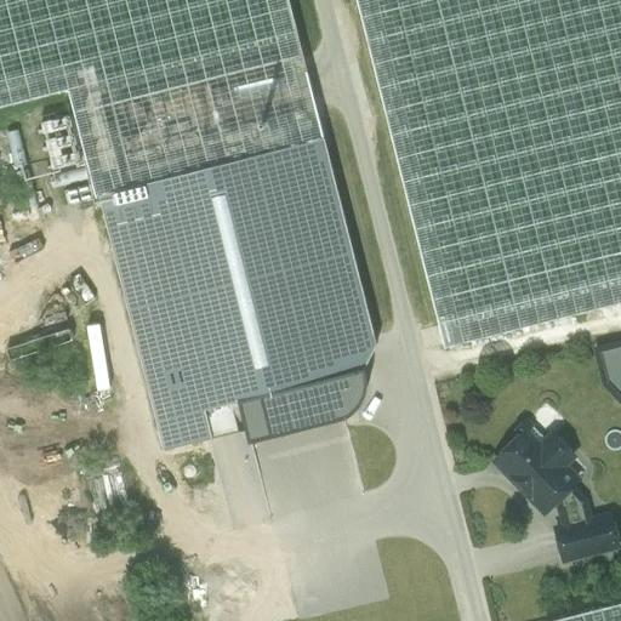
[(288,0),(0,0),(0,109),(68,92),(96,198),(98,198),(324,140),(288,0)]
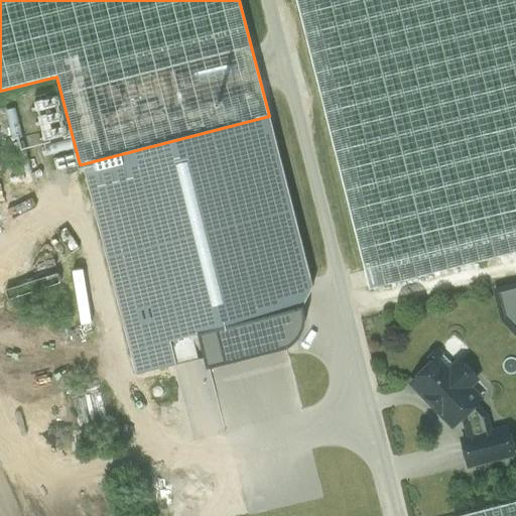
[(515,0),(295,0),(369,289),(515,252),(515,0)]
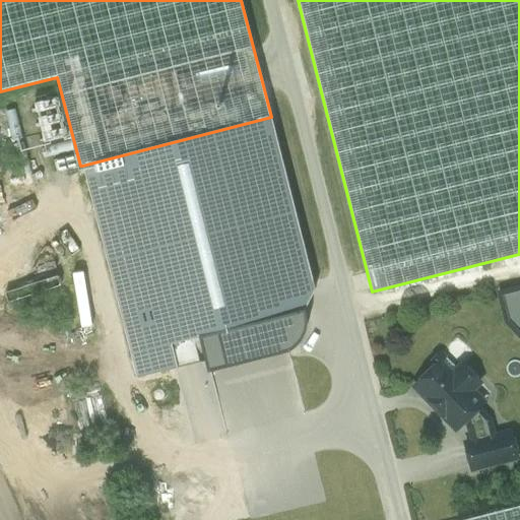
[(316,290),(271,117),(82,166),(137,378),(207,361),(201,338),(279,318),(304,310),(316,290)]
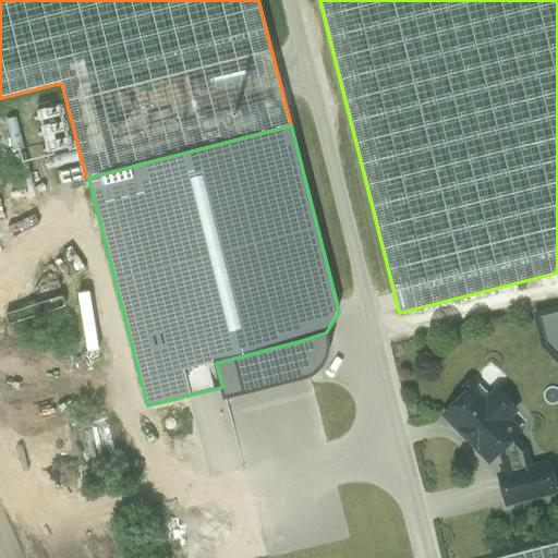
[(82,167),(58,173),(62,185),(84,180),(82,167)]
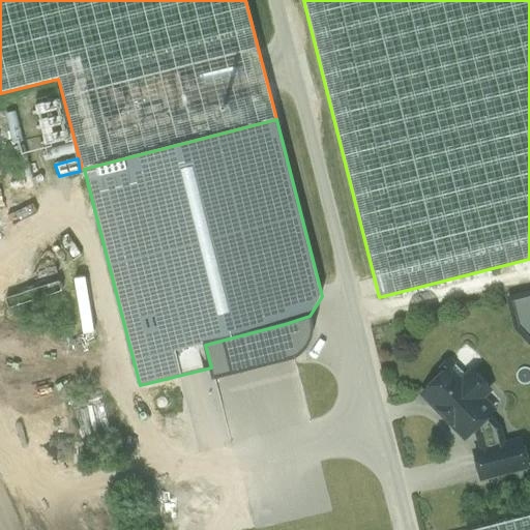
[(53,267),(23,276),(27,288),(0,296),(3,307),(60,289),(53,267)]
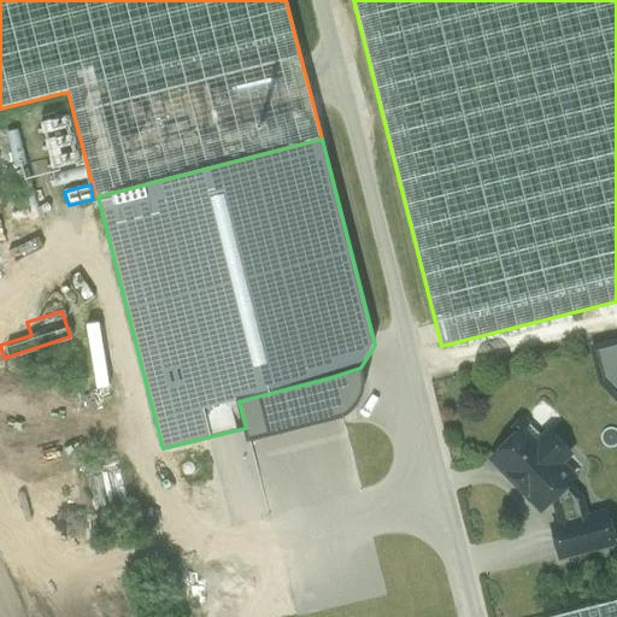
[(616,341),(589,346),(599,398),(616,394),(616,341)]
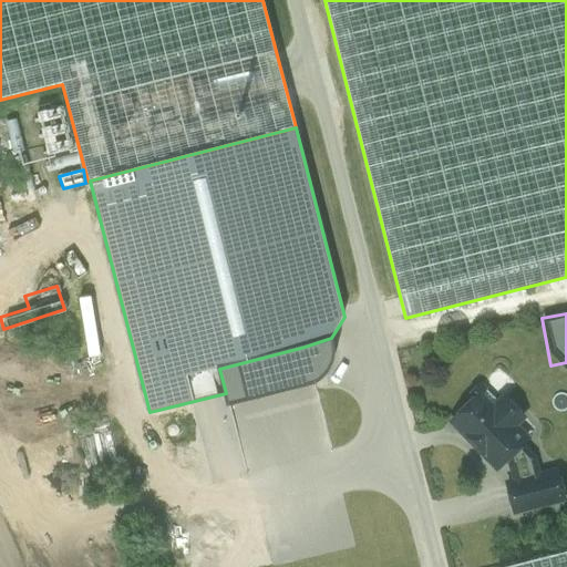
[(331,338),(305,347),(313,383),(327,374),(332,358),(332,341),(331,338)]
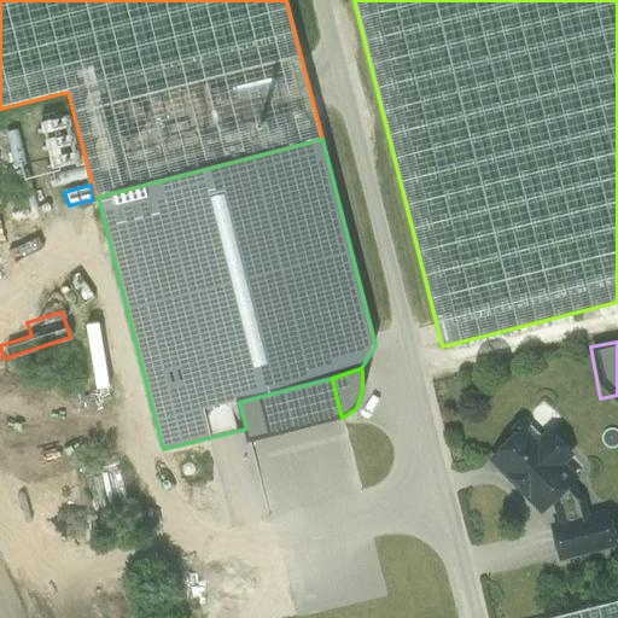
[(543,441),(524,420),(509,433),(514,437),(494,459),(505,471),(543,509),(554,499),(558,503),(564,524),(586,519),(581,500),(567,485),(553,471),(560,465),(570,454),(551,433),(543,441)]
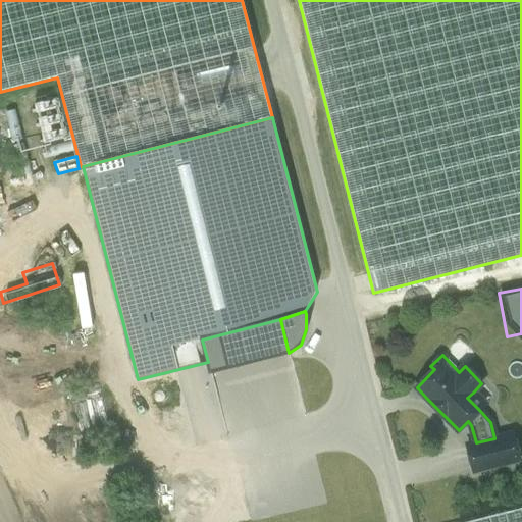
[(485,405),(473,393),(467,398),(479,410),(485,405)]
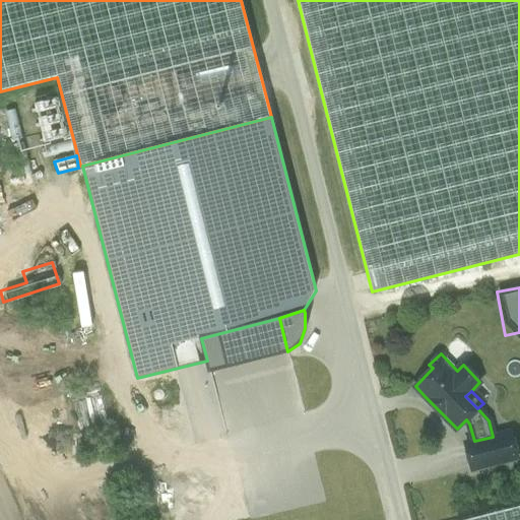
[(474,441),(465,443),(471,470),(518,458),(511,432),(493,437),(474,441)]
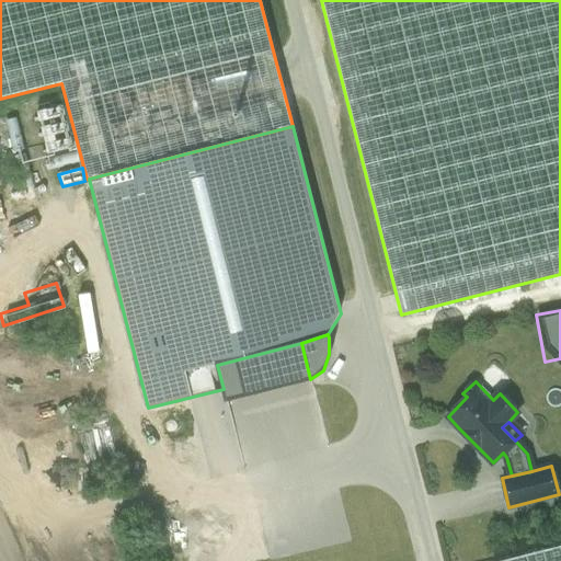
[(560,560),(560,546),(501,560),(560,560)]
